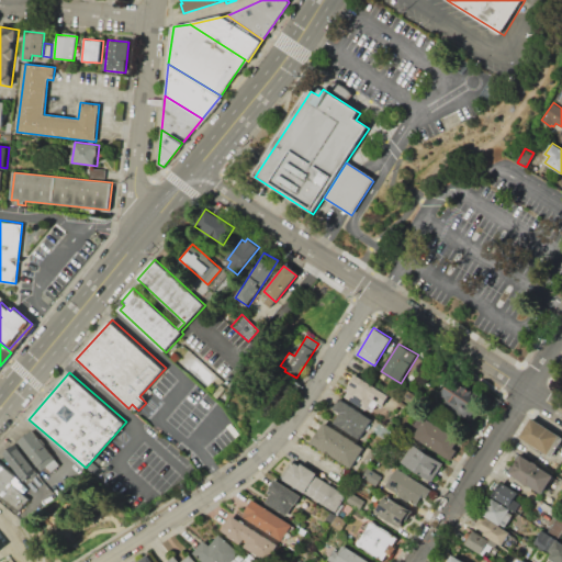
[(353,373),(380,390),(367,411),(346,397),(350,391),(345,386),(353,373)]
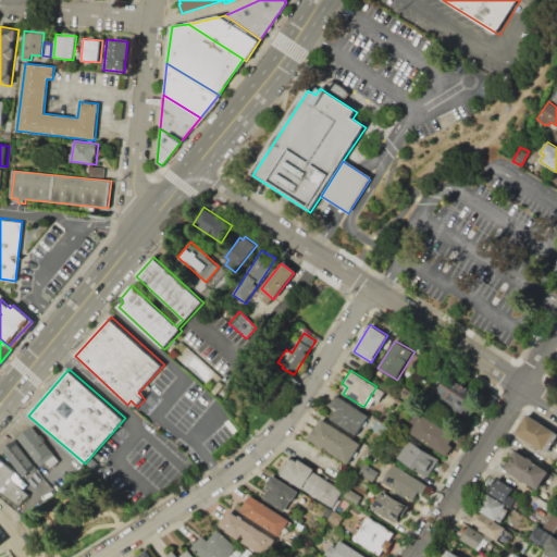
[(447,372),(480,393),(467,413),(434,394),(447,372)]
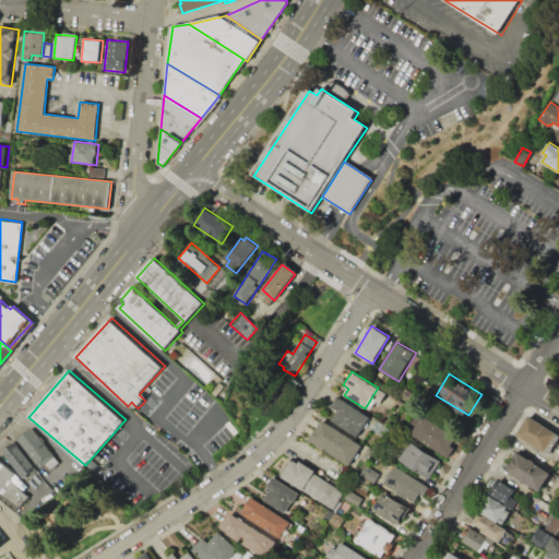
[(406,388),(415,393),(409,402),(401,396),(406,388)]
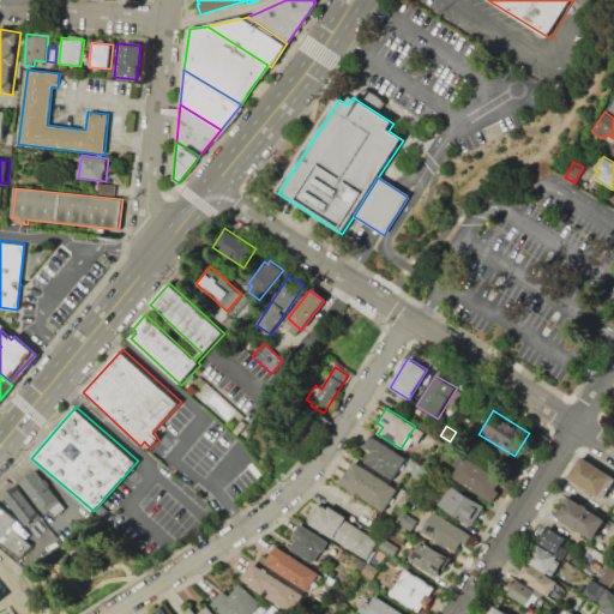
[(371,435),(407,458),(392,480),(366,462),(372,451),(363,446),(371,435)]
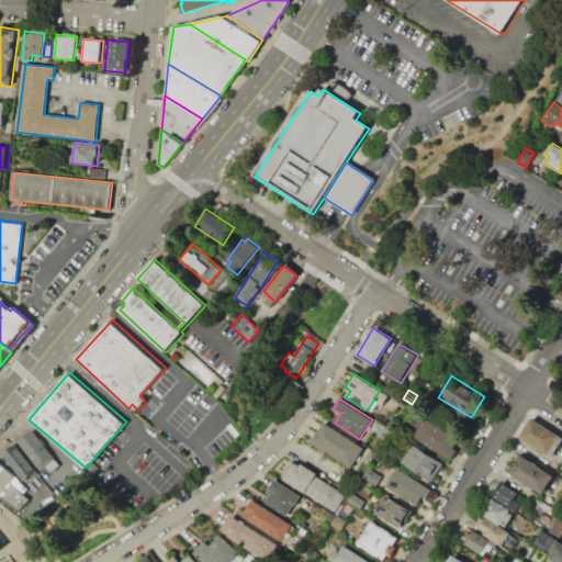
[(425,417),(463,441),(451,462),(413,437),(425,417)]
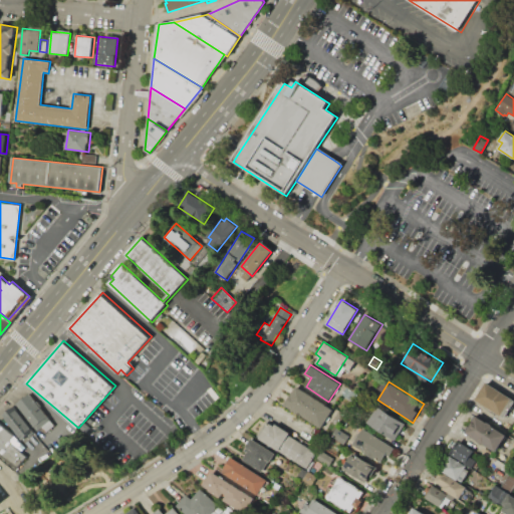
[(486,381),(512,398),(500,417),(474,401),(486,381)]
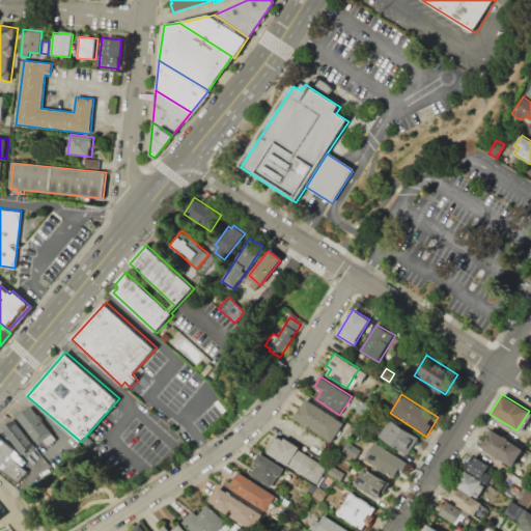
[(306,398),(343,423),(332,441),(294,417),(306,398)]
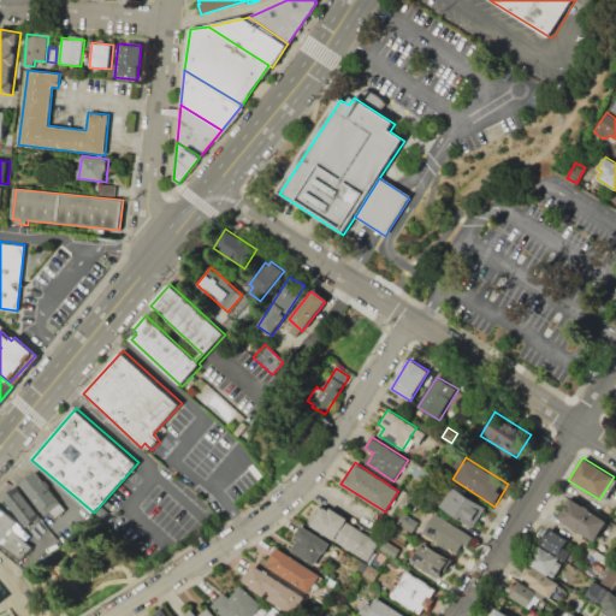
[(46,516),(21,485),(36,472),(60,503),(46,516)]
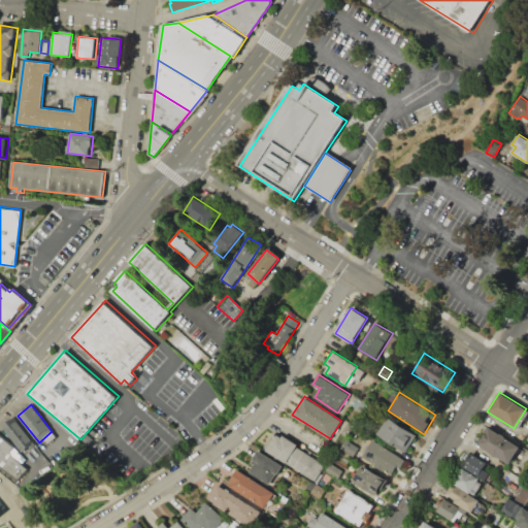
[(3,426),(14,417),(34,441),(23,451),(3,426)]
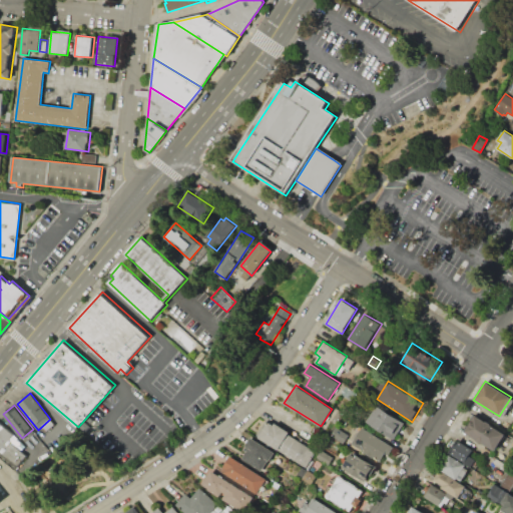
[(377,405),(405,423),(394,440),(366,422),(377,405)]
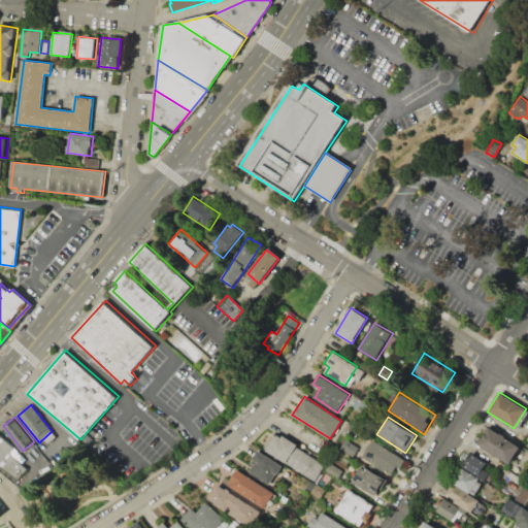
[(490,427),(520,447),(509,464),(479,446),(490,427)]
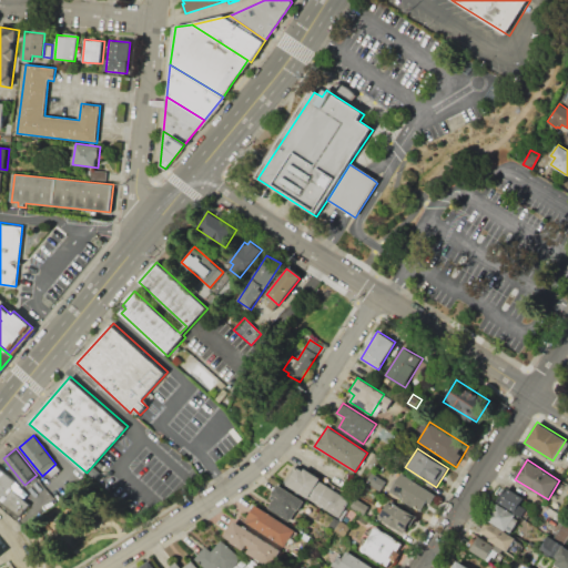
[(308,497),(287,484),(297,467),(304,470),(305,468),(321,478),(320,480),(308,497)]
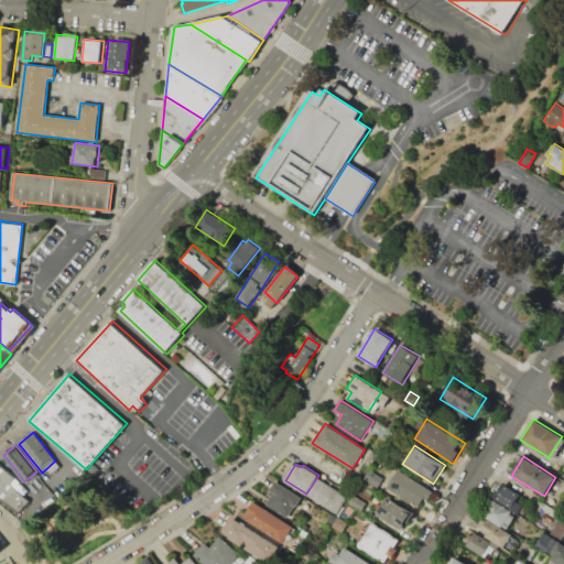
[(0,501),(0,465),(14,478),(10,484),(30,500),(17,516),(0,501)]
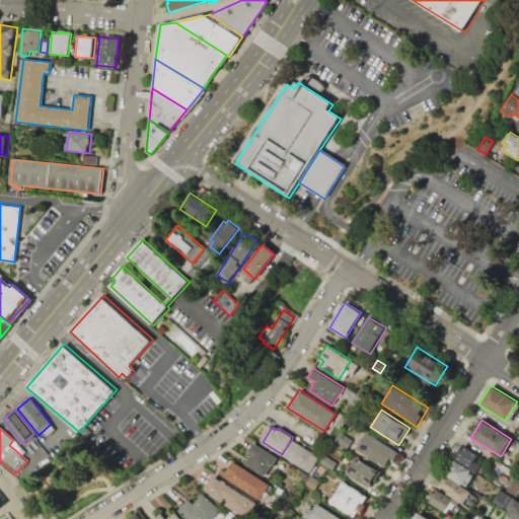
[(366,432),(397,452),(391,461),(389,459),(383,468),(355,451),(366,432)]
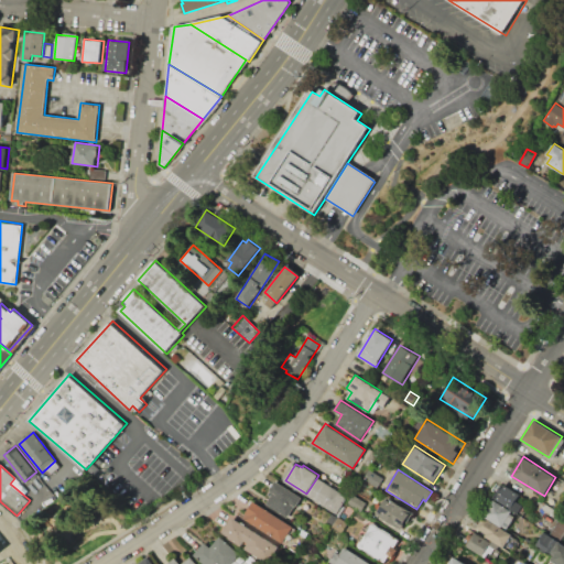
[(368,473),(379,479),(375,485),(364,478),(368,473)]
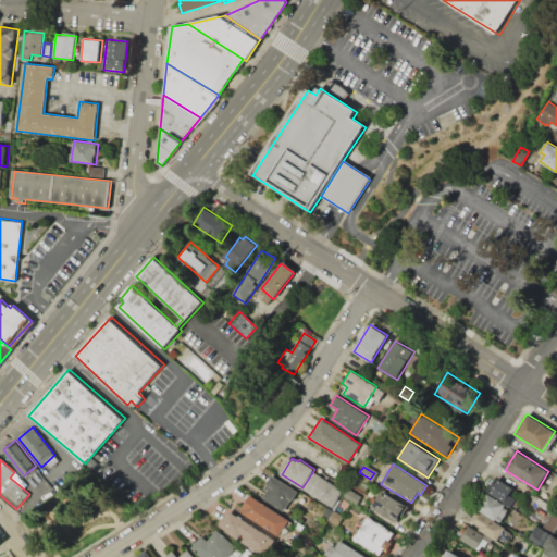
[(333,507),(302,487),(313,471),(344,491),(333,507)]
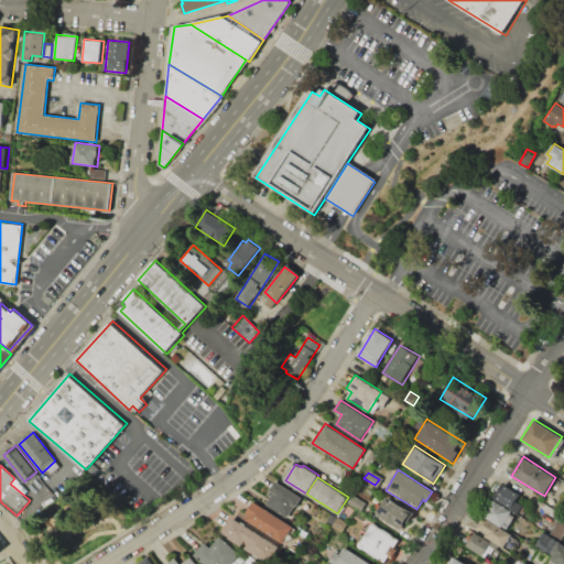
[(49,483),(54,478),(62,487),(55,491),(49,483)]
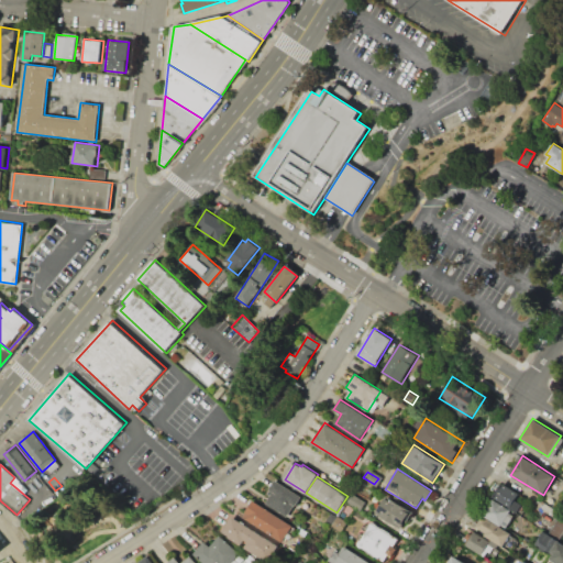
[(301,497),(288,517),(266,503),(271,495),(268,493),(271,489),(269,489),(275,479),(301,497)]
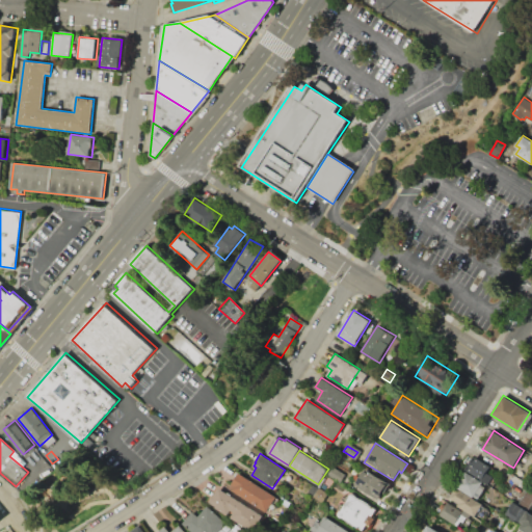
[(475,456),(490,467),(487,472),(493,476),(488,483),(467,470),(475,456)]
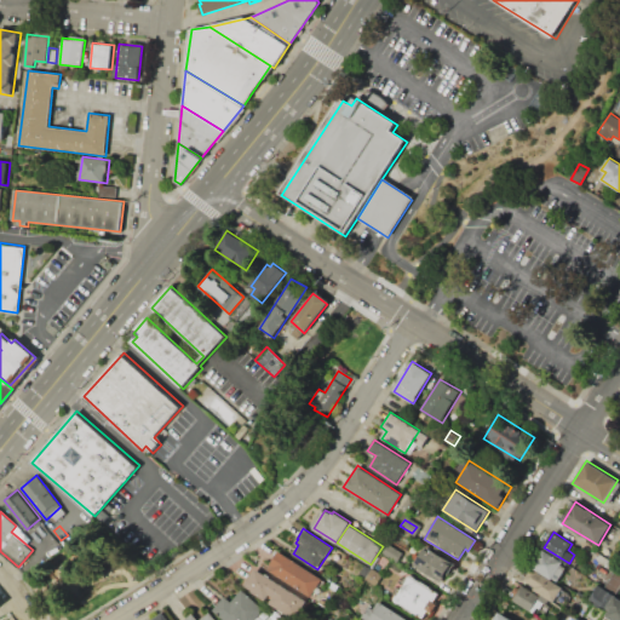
[(383,554),(389,545),(403,555),(397,563),(383,554)]
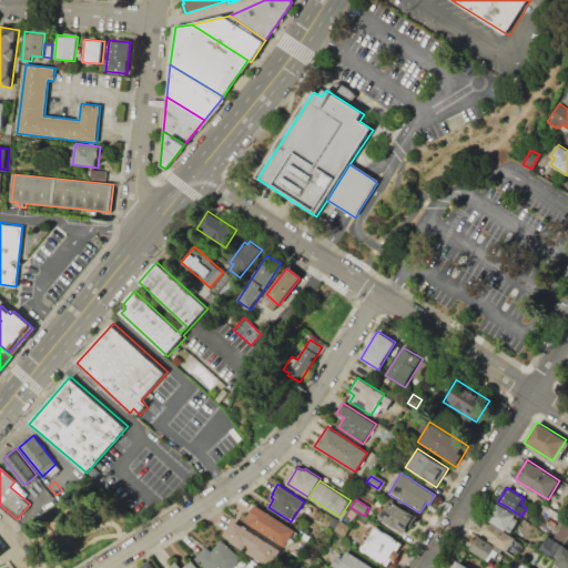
[(388,499),(418,517),(407,535),(377,517),(388,499)]
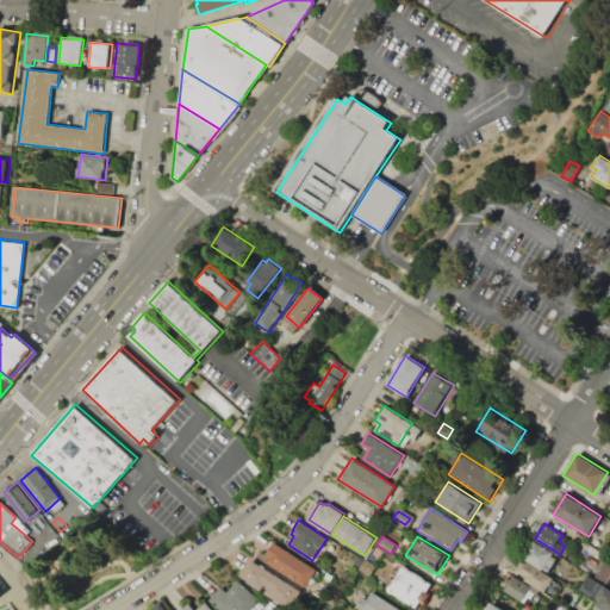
[(534,541),(554,553),(552,556),(556,559),(548,571),(545,568),(543,571),(523,558),(534,541)]
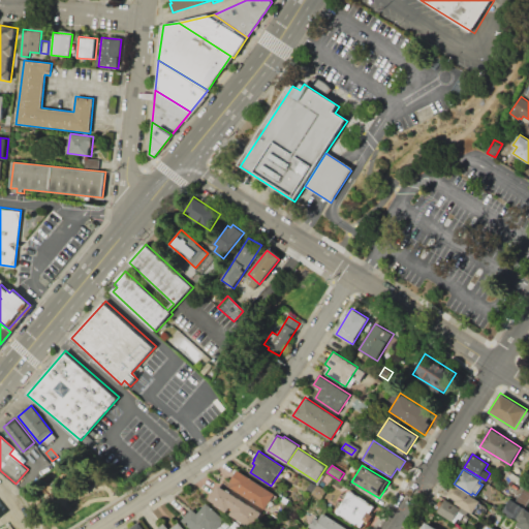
[(238,470),(276,495),(267,509),(228,485),(238,470)]
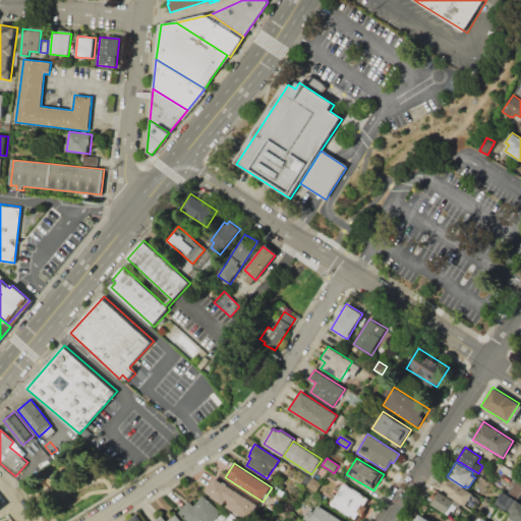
[(304,484),(313,489),(320,480),(310,475),(304,484)]
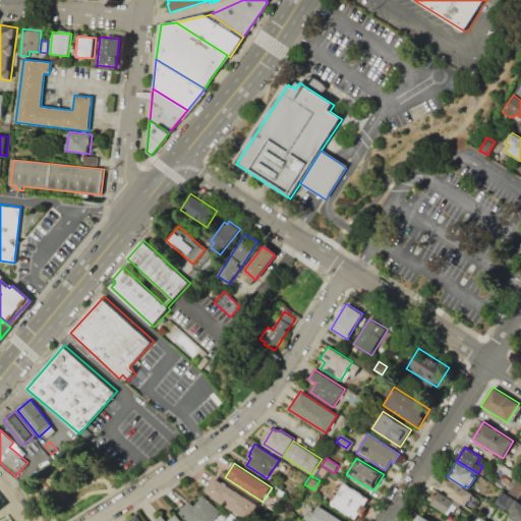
[(447,476),(464,487),(473,493),(464,507),(439,490),(447,476)]
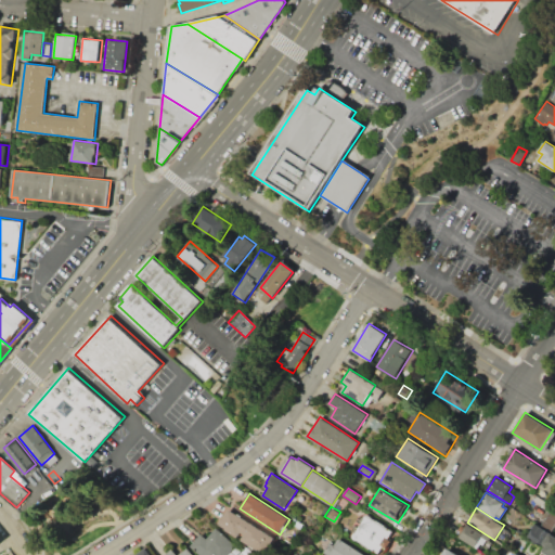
[(553,526),(554,519),(554,510),(551,508),(544,521),(553,526)]
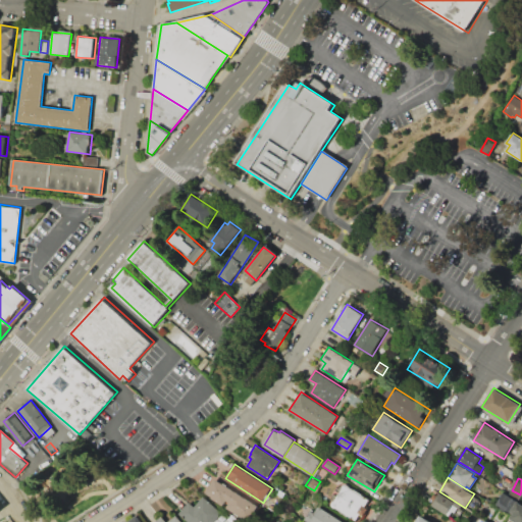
[(215,479),(254,504),(244,519),(227,508),(229,503),(226,501),(223,506),(206,493),(215,479)]
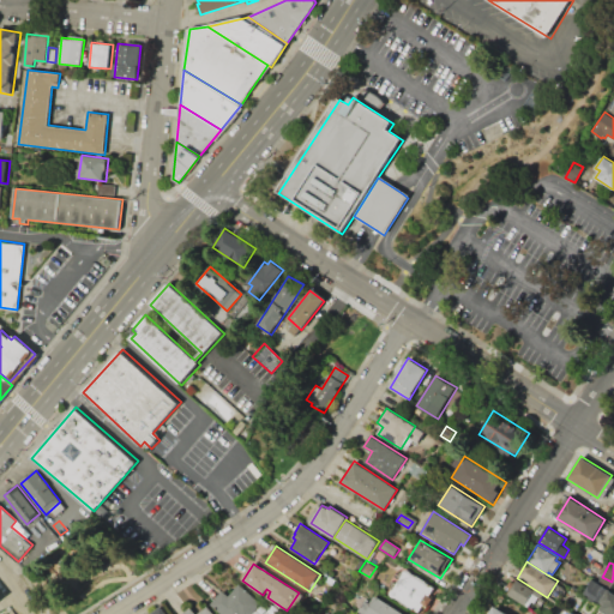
[(405,570),(434,589),(429,596),(426,594),(421,602),(425,605),(420,613),(390,594),(405,570)]
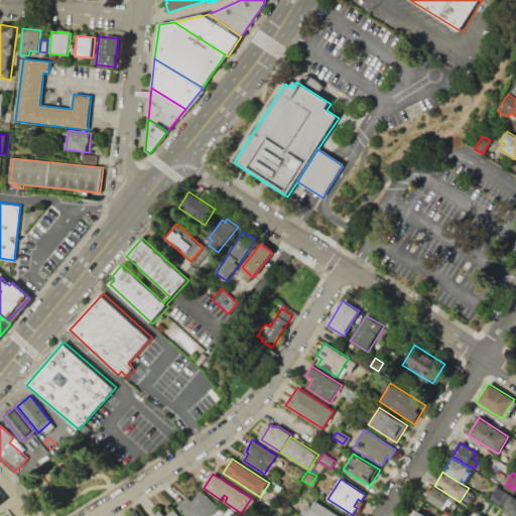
[(497,486),(509,493),(501,506),(490,498),(497,486)]
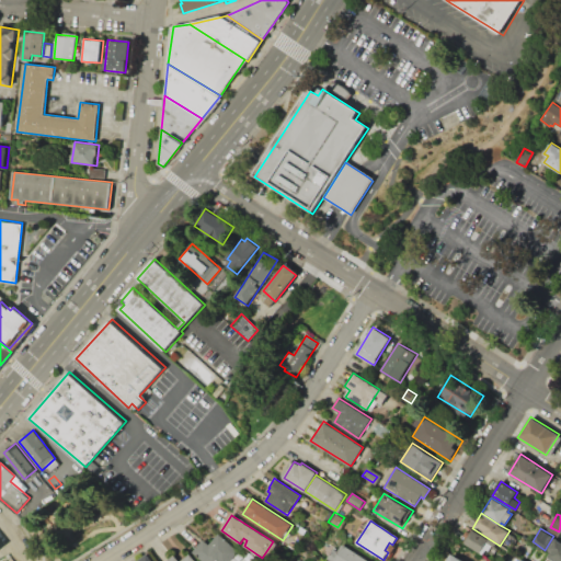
[(473,529),(496,545),(494,547),(492,546),(489,551),(487,550),(483,556),(465,544),(473,529)]
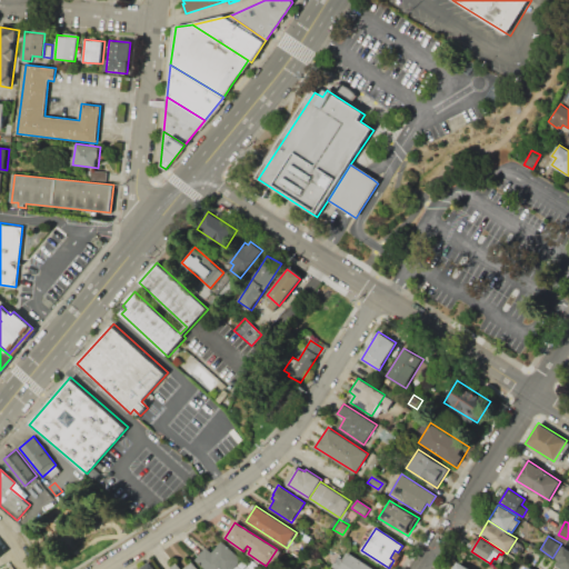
[(205,568),(195,560),(207,547),(212,551),(222,540),(245,559),(236,568),(205,568)]
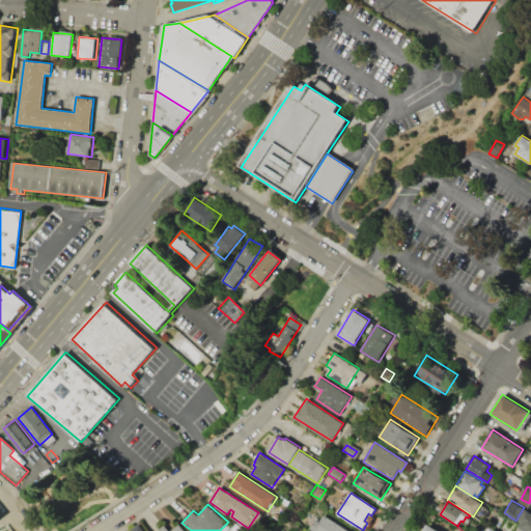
[(526,510),(530,512),(530,530),(523,530),(519,529),(523,522),(520,521),(526,510)]
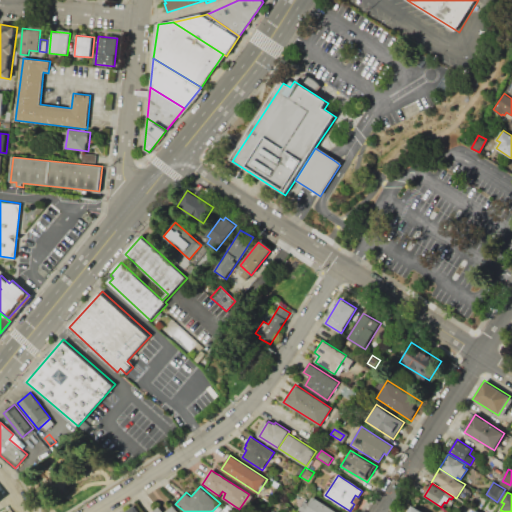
[(305,511),(315,497),(339,511),(305,511)]
